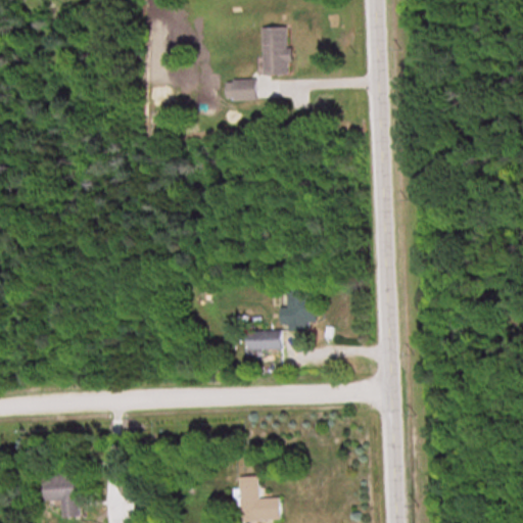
[(265,73),(290,73),(290,60),(293,60),(293,45),(288,45),(288,26),(265,26),(265,73)]
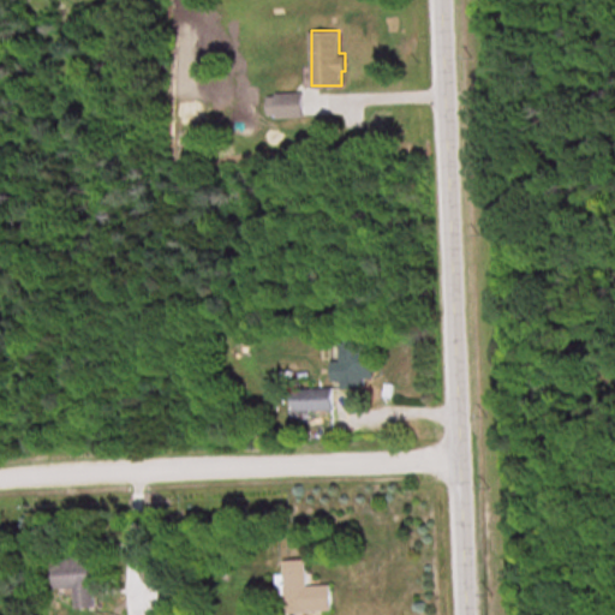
[(276,93),(276,115),(303,115),(303,93),(276,93)]
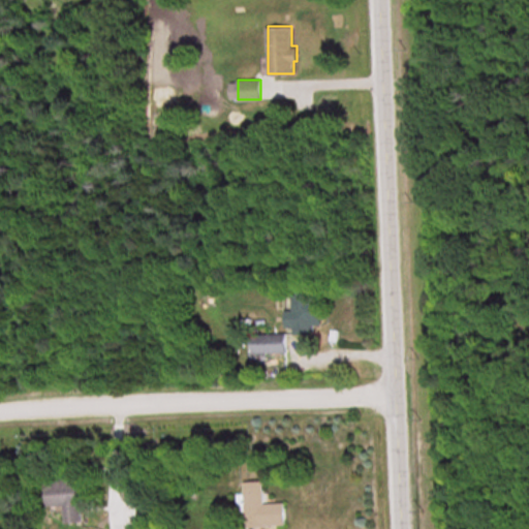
[(292,335),(313,335),(313,291),(292,291),(292,335)]
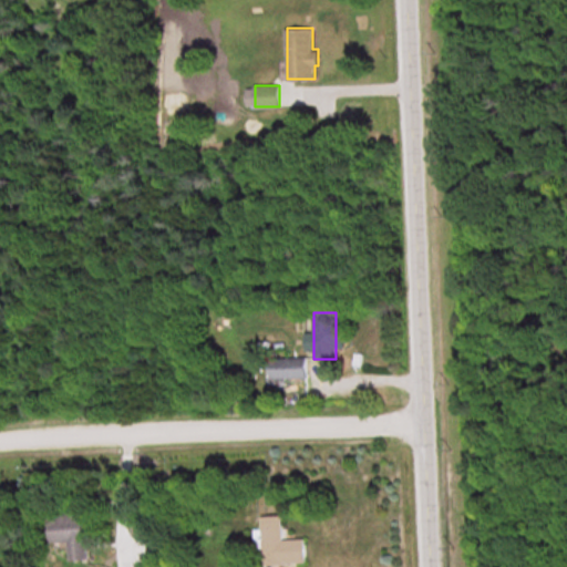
[(308,358),(269,358),(269,379),(308,379),(308,358)]
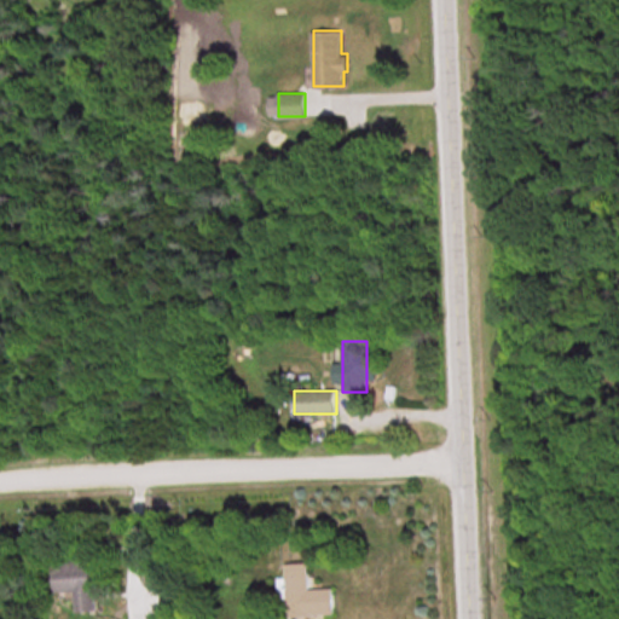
[(97,611),(92,557),(52,561),(55,594),(75,591),(76,613),(97,611)]
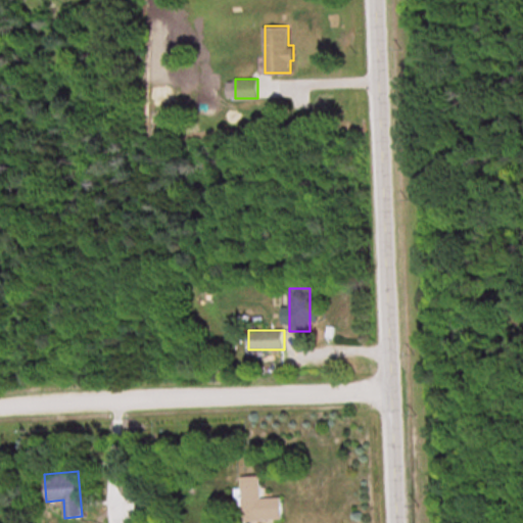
[(260,476),(242,476),(242,521),(282,520),(282,497),(262,497),(260,476)]
